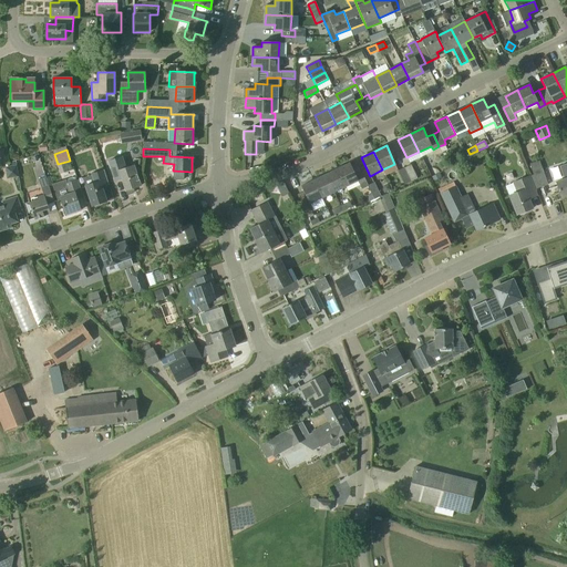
[(121,178),(127,195),(133,193),(132,188),(141,185),(133,165),(125,168),(121,157),(107,162),(114,182),(121,178)]
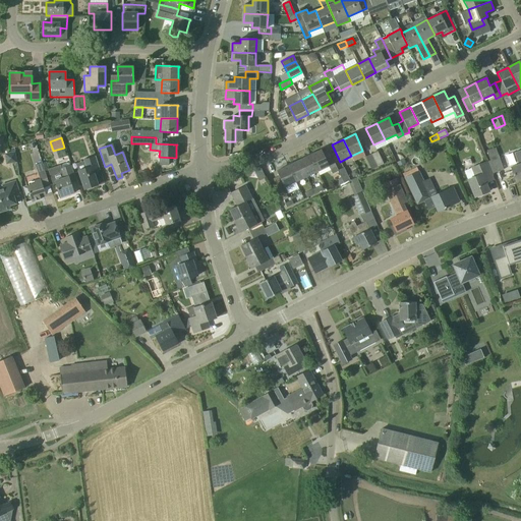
[(10,149),(11,153),(4,154),(6,164),(17,163),(15,152),(14,148),(10,149)]
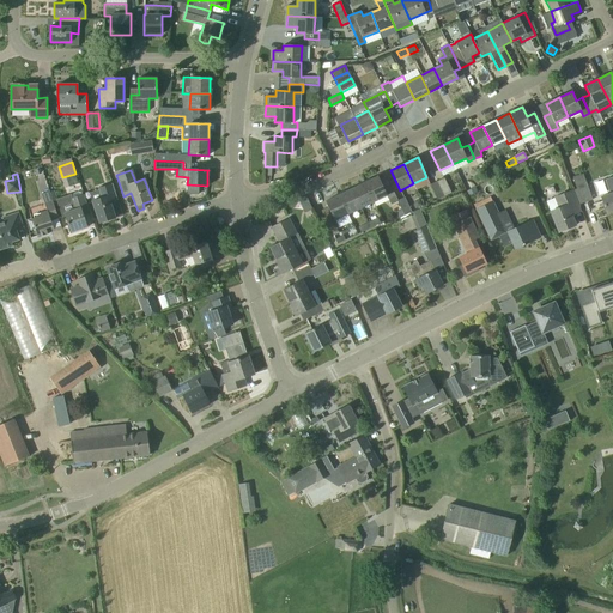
[(572,190),(578,205),(592,199),(583,175),(572,177),(577,189),(572,190)]
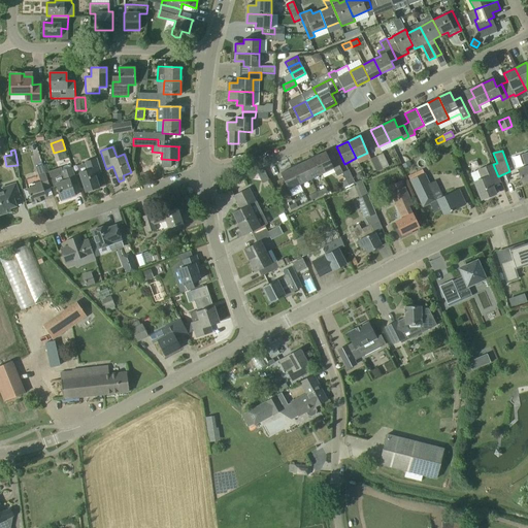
[(325,152),(314,157),(322,174),(333,169),(333,168),(329,160),(325,152)]
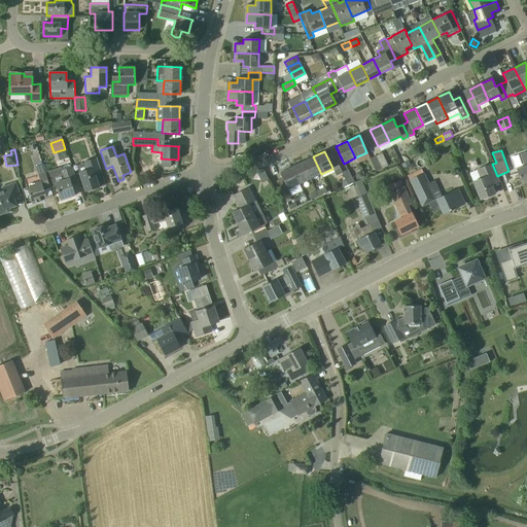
[(382,153),(376,156),(382,169),(388,166),(382,153)]
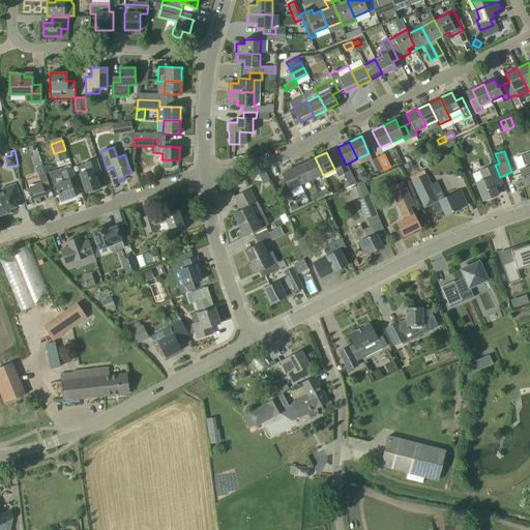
[(520,170),(525,185),(529,183),(529,154),(523,156),(527,168),(520,170)]
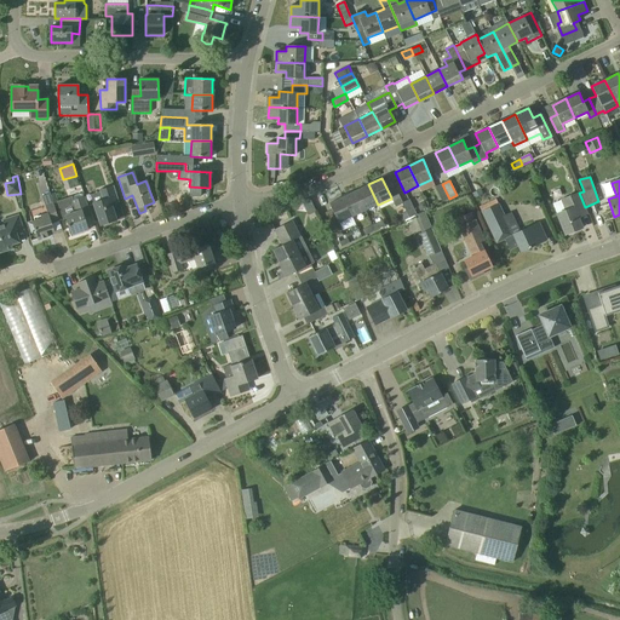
[(356,190),(365,211),(378,205),(368,184),(356,190)]
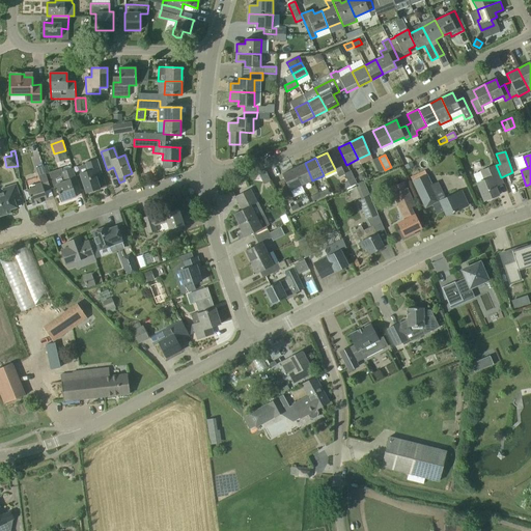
[(338,177),(344,174),(344,173),(337,158),(331,161),(335,169),(335,170),(338,177)]
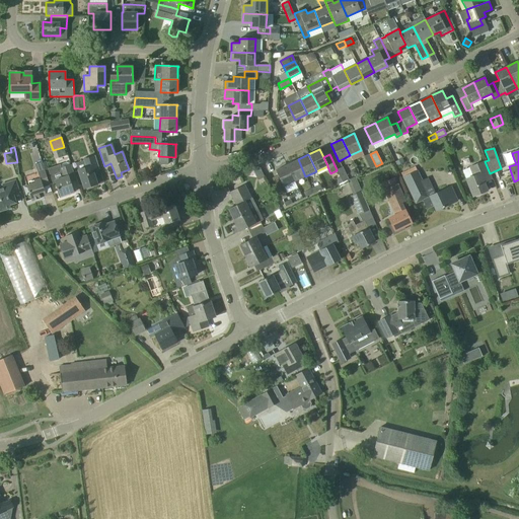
[(370,154),(364,156),(370,169),(376,166),(370,154)]
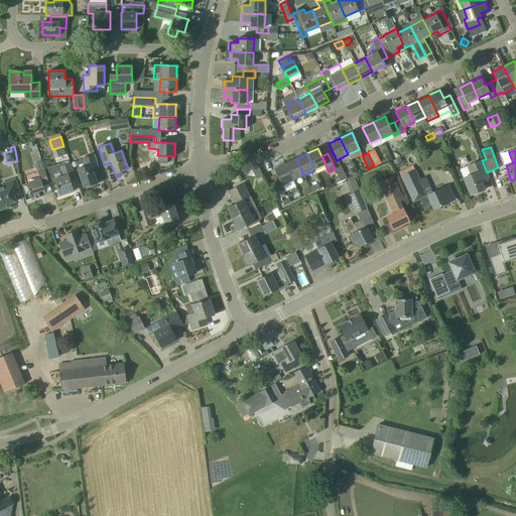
[(78,168),(84,187),(98,182),(96,176),(95,177),(93,169),(99,167),(95,155),(84,158),(86,166),(78,168)]
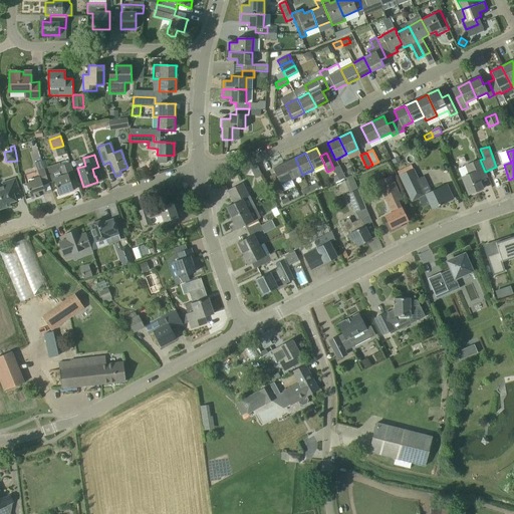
[(295,158),(284,164),(292,180),(302,175),(295,158)]
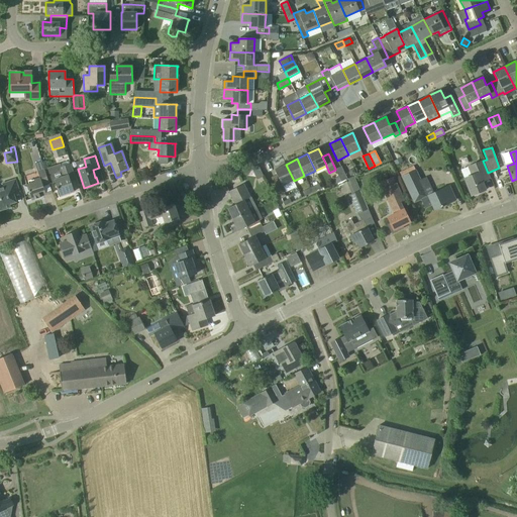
[(483,161),(460,170),(471,196),(486,190),(483,182),(490,179),(488,173),(483,161)]
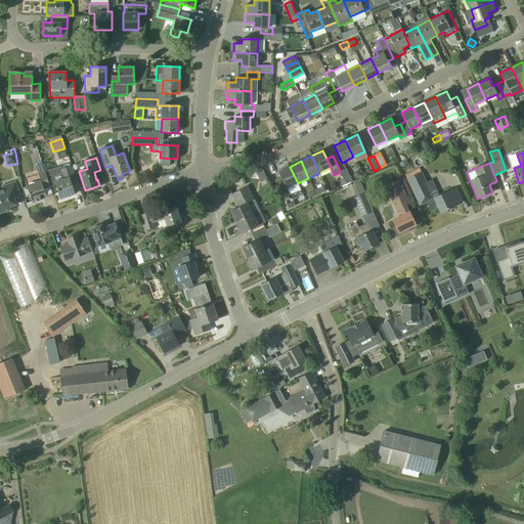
[(41,200),(46,198),(44,188),(50,186),(45,172),(42,164),(35,166),(38,174),(40,180),(35,182),(35,184),(24,188),(26,197),(30,195),(32,203),(41,200)]
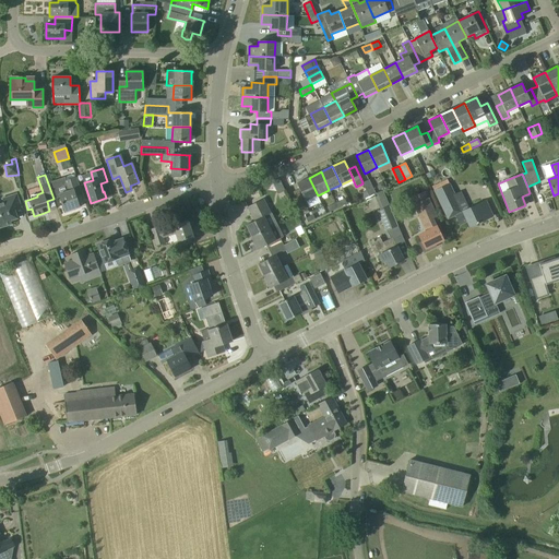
[(76,178),(75,178),(74,176),(72,175),(67,176),(66,179),(67,181),(55,186),(54,187),(57,195),(59,194),(64,212),(80,206),(75,197),(82,194),(76,178)]
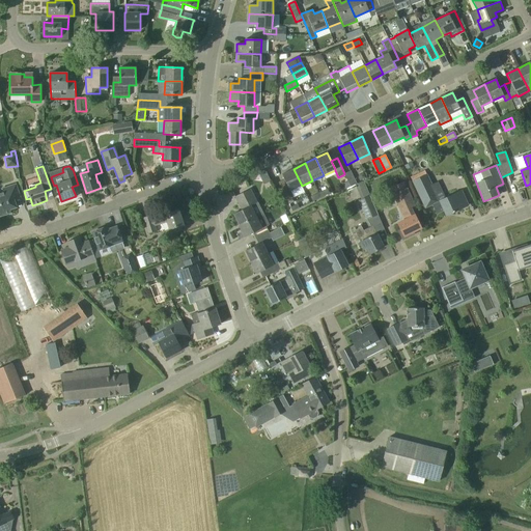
[(263,169),(257,173),(263,184),(270,179),(263,169)]
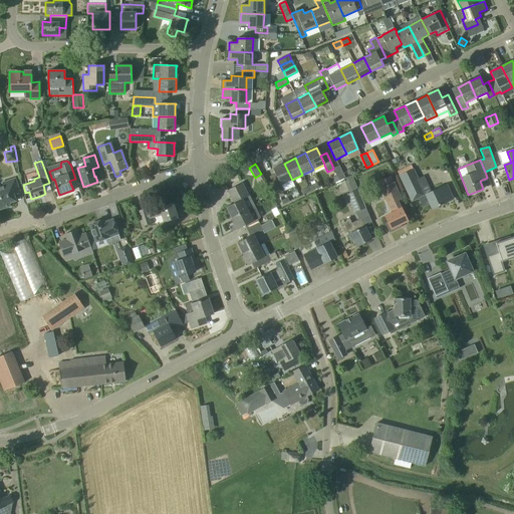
[(276,192),(281,189),(283,188),(281,185),(292,180),(284,164),(273,169),(275,175),(270,177),(276,192)]
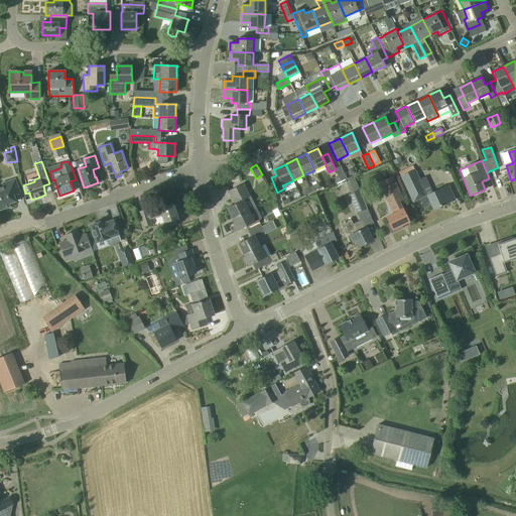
[(341,166),(335,168),(335,169),(341,181),(347,178),(341,166)]
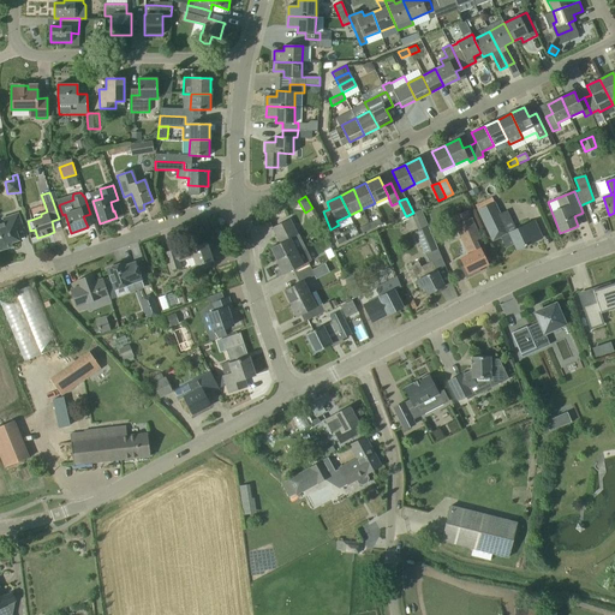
[(517,250),(542,238),(537,227),(533,221),(508,233),(494,202),(478,210),(493,240),(501,237),(506,248),(514,243),(517,250)]
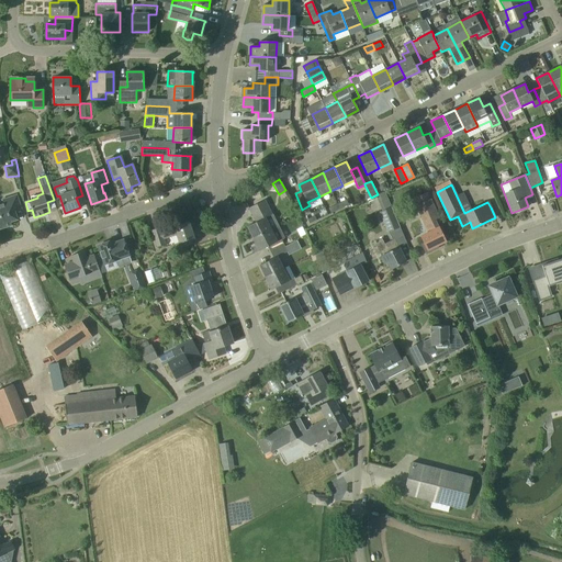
[(400,227),(392,208),(385,191),(375,195),(382,211),(379,212),(388,233),(400,227)]
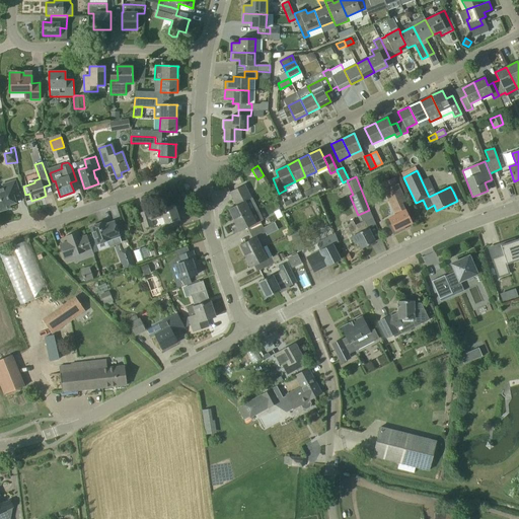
[(0,189),(0,211),(11,208),(10,205),(16,203),(13,195),(19,193),(15,180),(2,184),(3,188),(0,189)]
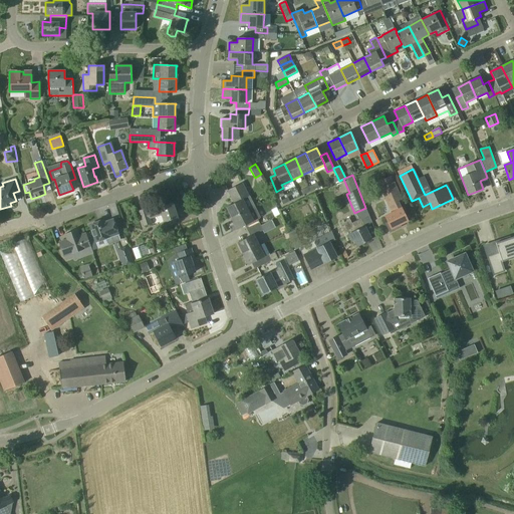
[(232,218),(248,210),(243,199),(247,197),(244,192),(246,191),(242,183),(227,190),(234,203),(226,207),(232,218)]
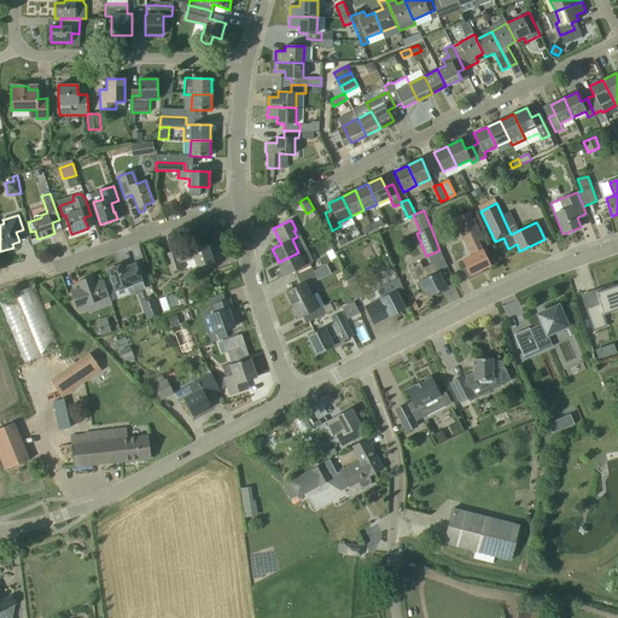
[(371,225),(373,229),(383,226),(380,220),(371,225)]
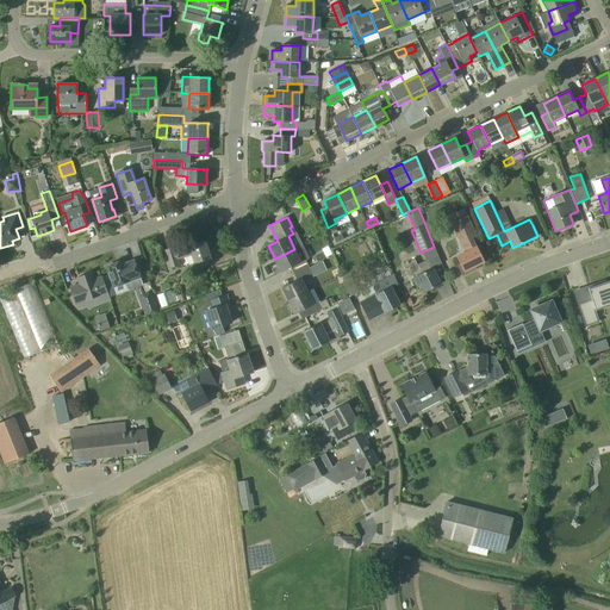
[(468,217),(454,223),(453,224),(461,244),(464,243),(467,251),(456,256),(461,265),(458,266),(464,275),(475,269),(474,267),(484,262),(477,247),(475,248),(472,238),(477,236),(468,217)]
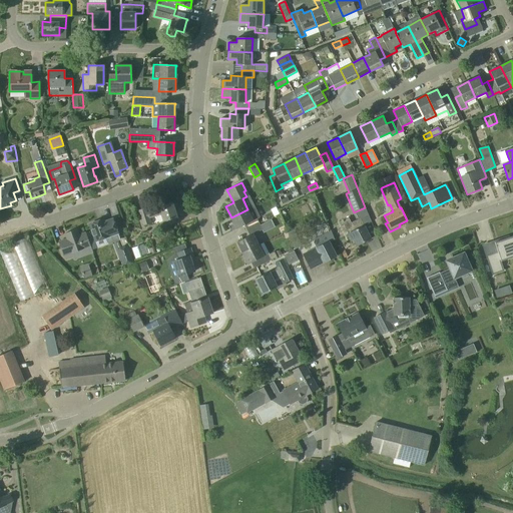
[(303,194),(310,190),(308,186),(300,190),(303,194)]
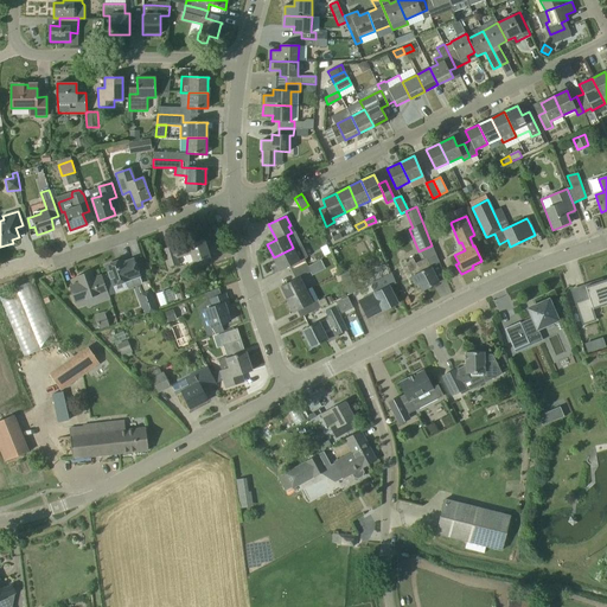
[(178,264),(176,257),(191,254),(193,262),(210,257),(204,240),(187,246),(189,246),(174,250),(173,247),(164,249),(170,267),(178,264)]
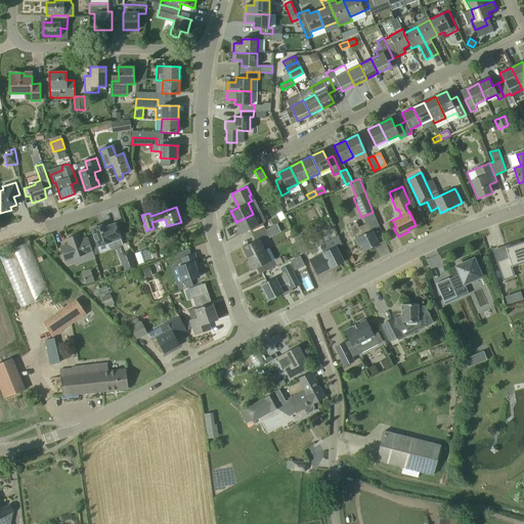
[(260,211),(253,214),(236,222),(242,233),(250,230),(252,234),(265,228),(263,223),(265,222),(260,211)]
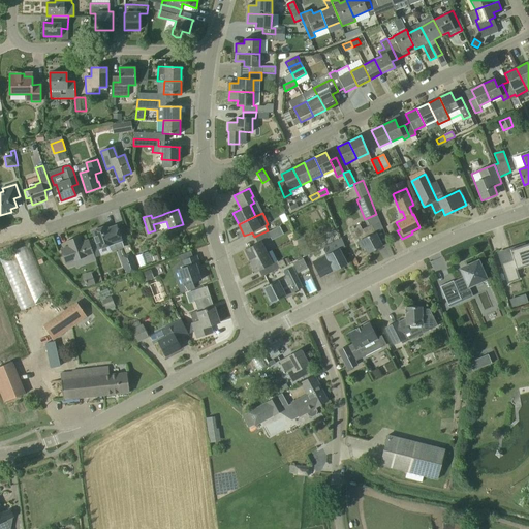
[(106,226),(101,227),(92,231),(98,249),(122,241),(116,225),(107,229),(106,226)]
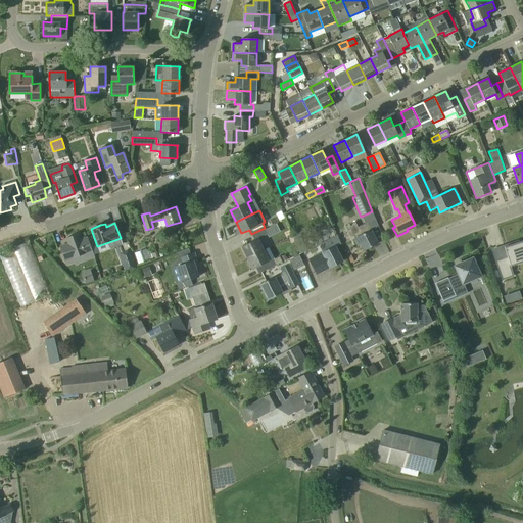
[(378,243),(371,230),(367,223),(358,228),(354,223),(348,225),(355,238),(354,239),(358,245),(361,243),(364,250),(378,243)]
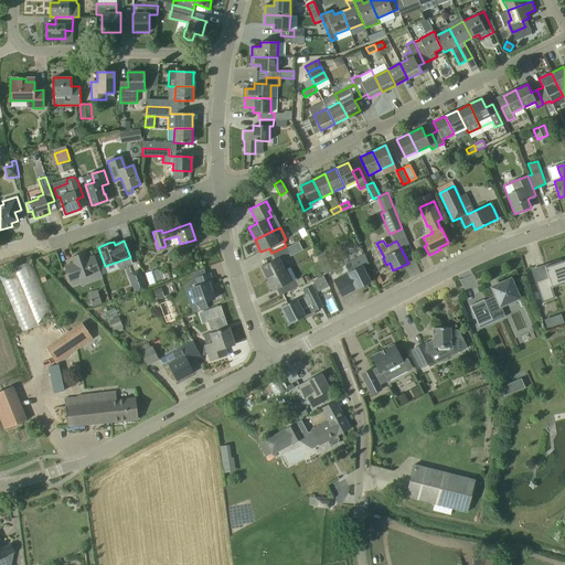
[(286,246),(272,253),(275,259),(260,267),(267,279),(285,269),(279,258),(289,253),(286,246)]
